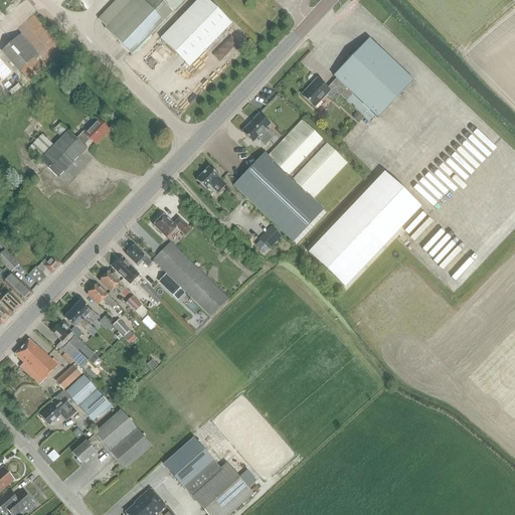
[(183,0),(115,0),(98,19),(106,27),(104,28),(131,54),(172,12),(183,0)]
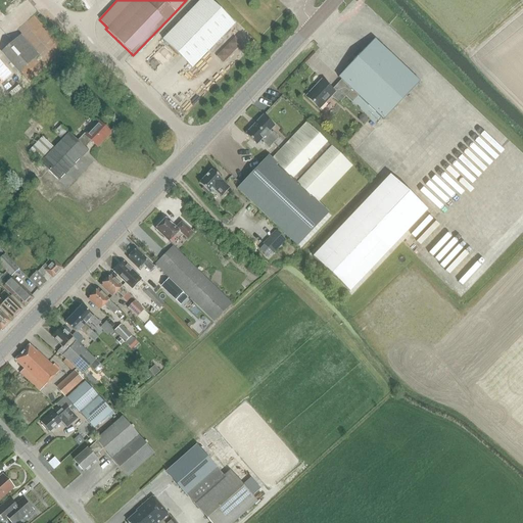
[(200,0),(162,39),(192,67),(234,24),(209,0),(200,0)]
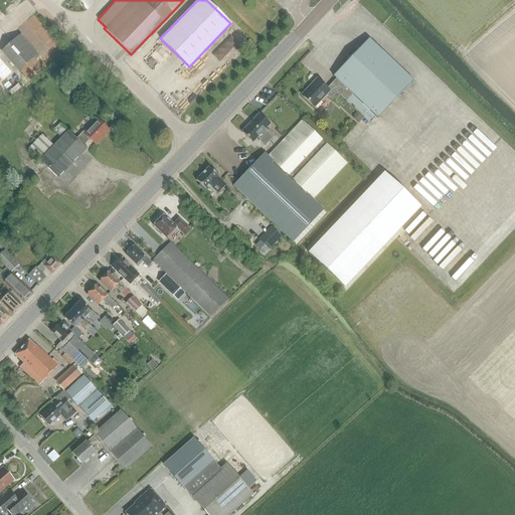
[(18,70),(36,54),(20,35),(1,51),(18,70)]
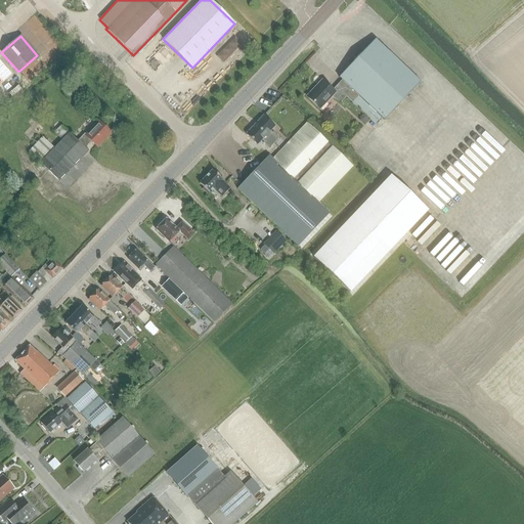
[(223,62),(243,44),(236,37),(217,55),(223,62)]
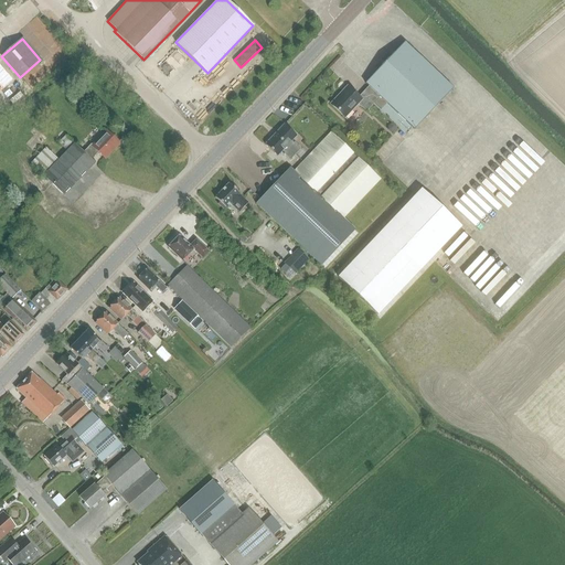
[(415,129),(454,88),(405,43),(366,84),(369,86),(359,97),(348,87),(331,105),(345,117),(358,104),(366,112),(374,104),(382,112),(387,104),(415,129)]
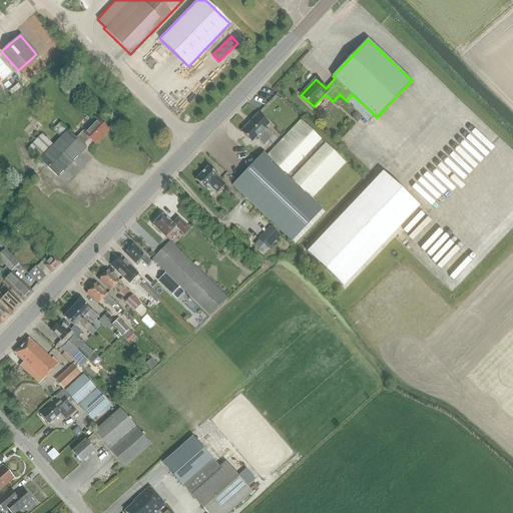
[(268,140),(273,134),(268,129),(267,130),(265,128),(269,123),(258,113),(249,122),(268,140)]
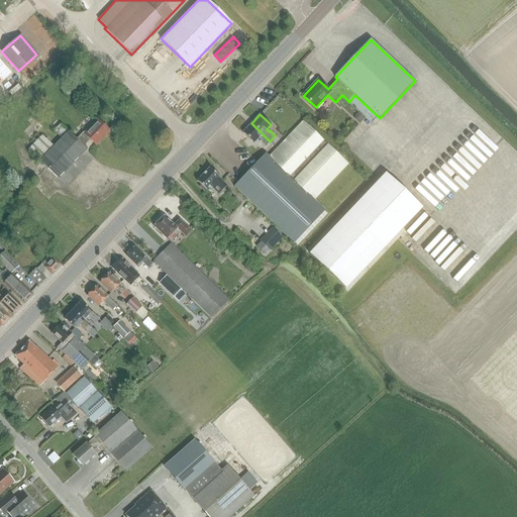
[(41,134),(27,149),(39,162),(58,179),(86,149),(83,146),(90,139),(96,145),(109,131),(97,120),(84,133),(83,132),(76,140),(68,132),(60,124),(53,130),(62,138),(54,146),(41,134)]
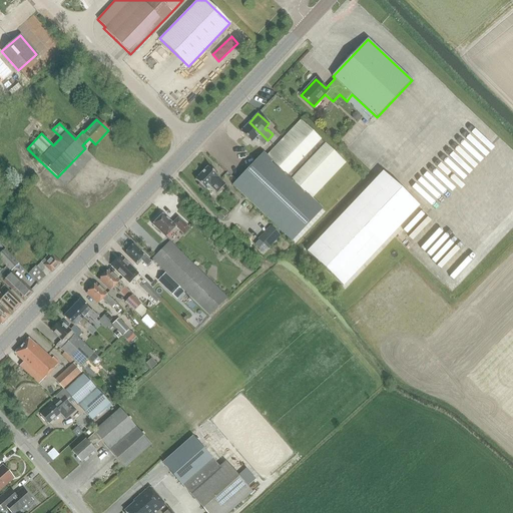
[(263,152),(232,185),(292,241),(322,208),(311,198),(345,163),(300,120),(267,155),(263,152)]
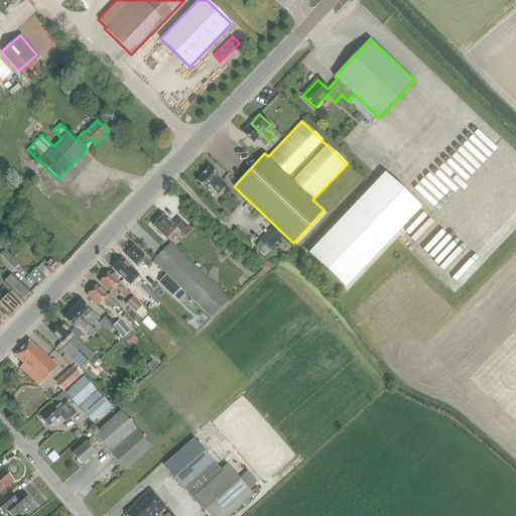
[(265,146),(269,141),(251,123),(242,132),(253,142),(257,138),(260,140),(259,140),(265,146)]
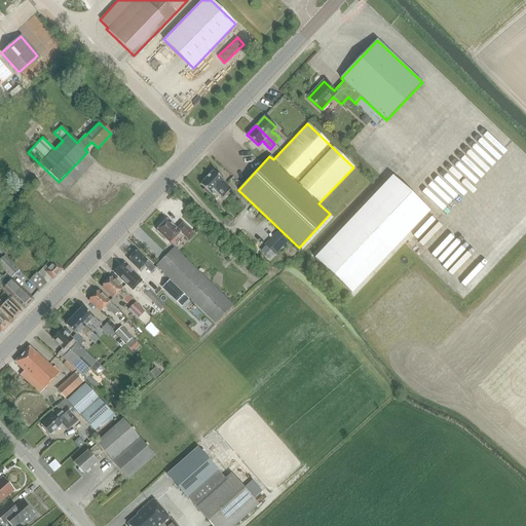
[(451,209),(452,211),(508,153),(494,141),(489,146),(482,140),(431,192),(437,198),(433,202),(445,215),(451,209)]
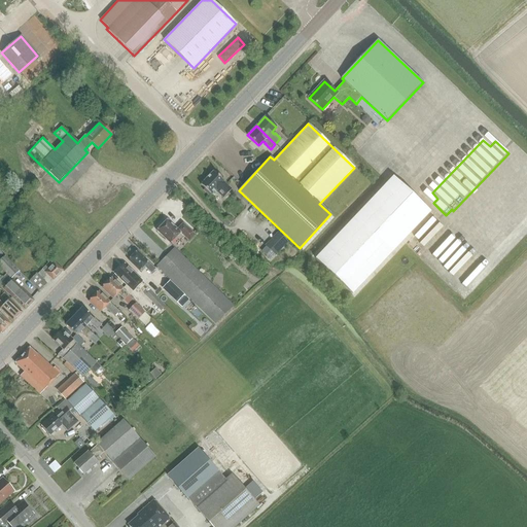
[(222,199),(231,189),(223,182),(224,182),(221,179),(222,177),(218,173),(216,175),(213,171),(200,184),(204,188),(203,190),(209,196),(214,190),(222,199)]
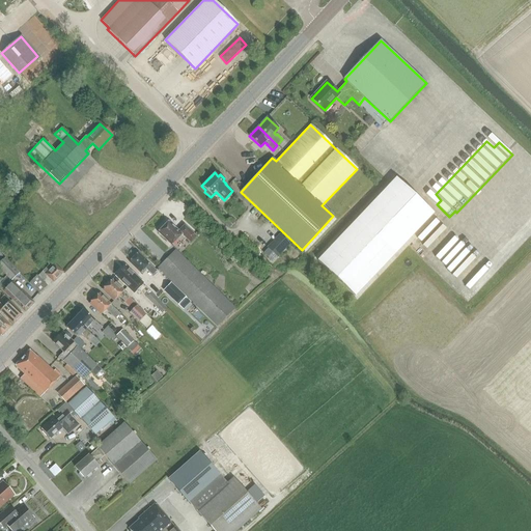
[(434,214),(395,177),(316,260),(355,297),(434,214)]
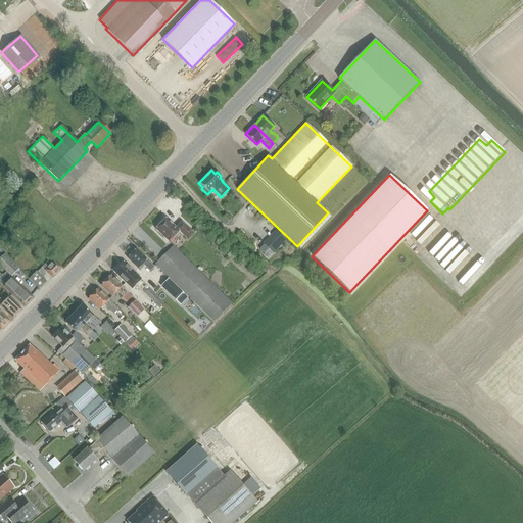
[(221,220),(227,225),(231,220),(226,215),(221,220)]
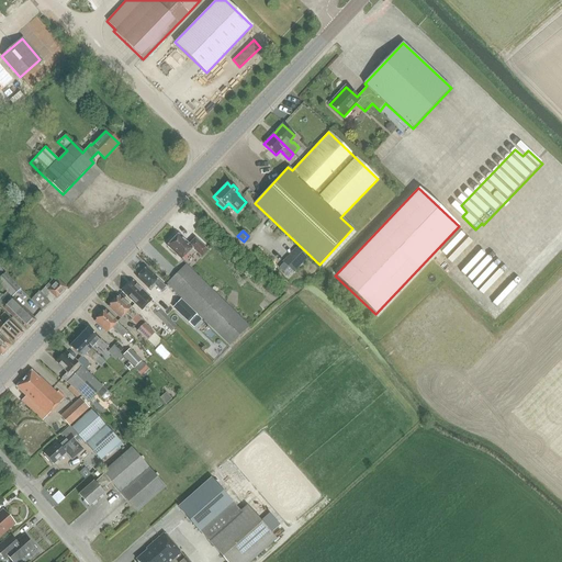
[(178,235),(167,246),(181,260),(192,248),(201,257),(208,250),(194,238),(188,245),(178,235)]
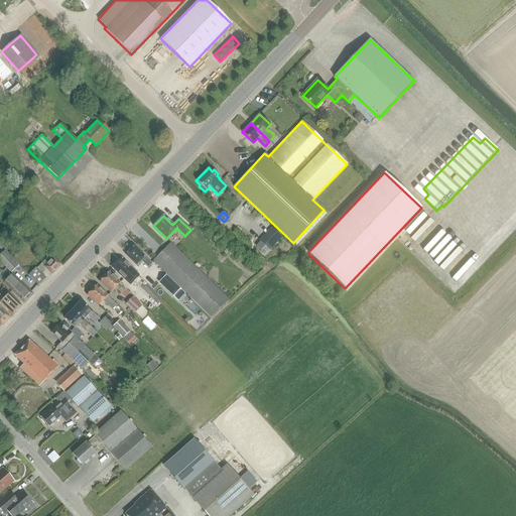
[(282,237),(271,227),(259,240),(269,250),(282,237)]
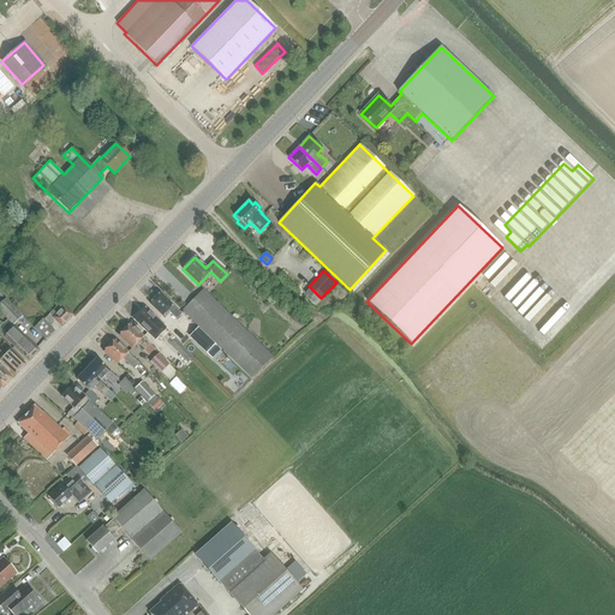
[(505,300),(553,344),(573,320),(554,303),(551,305),(537,291),(538,290),(532,284),(526,290),(519,284),(505,300)]
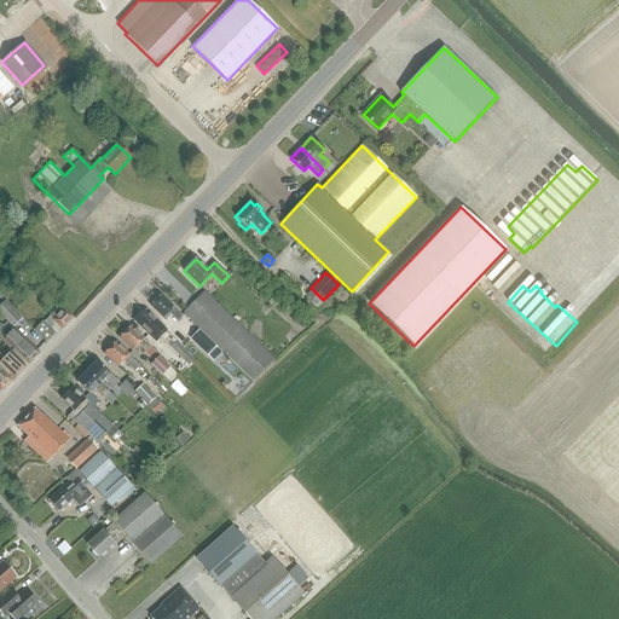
[(204,291),(183,313),(253,381),(273,359),(204,291)]
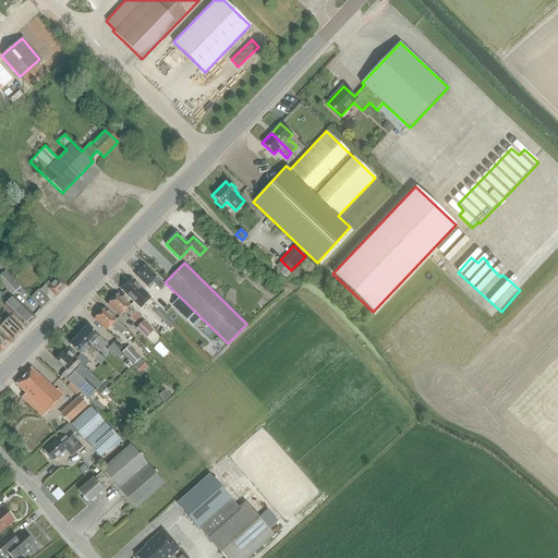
[(165,284),(164,284),(145,266),(135,276),(147,287),(152,282),(159,290),(165,284)]
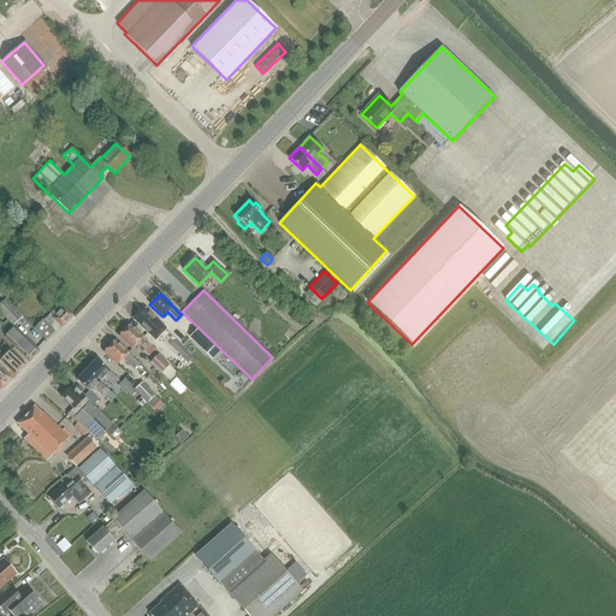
[(0,303),(0,313),(12,326),(22,317),(5,298),(0,303)]
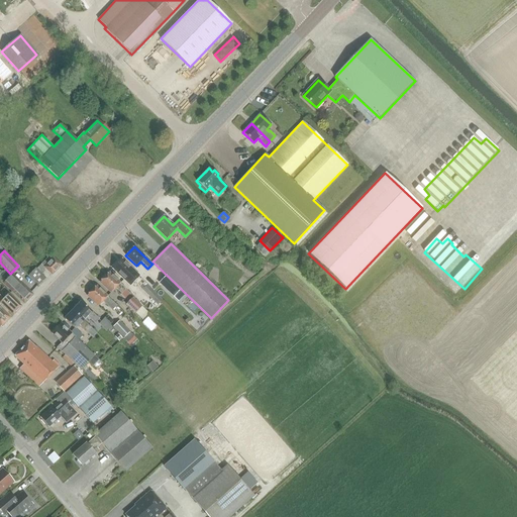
[(121,260),(112,269),(123,280),(128,275),(134,281),(138,276),(132,271),(132,270),(121,260)]
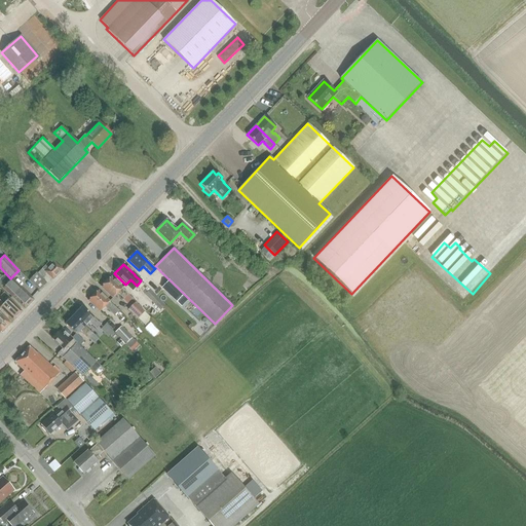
[(132,299),(127,294),(121,289),(122,289),(111,277),(101,288),(112,298),(117,293),(123,299),(122,300),(126,304),(132,299)]
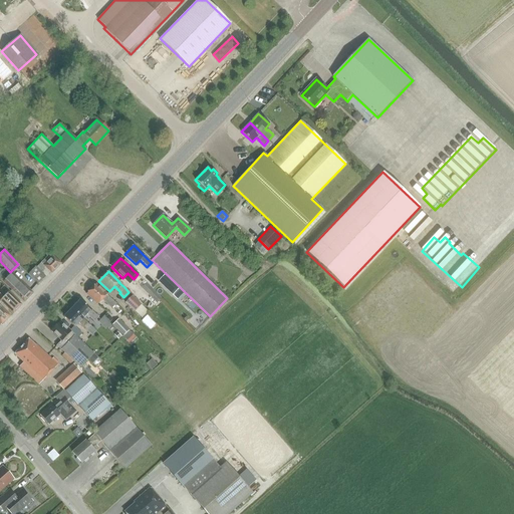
[(32,293),(20,281),(11,273),(3,281),(24,302),(32,293)]
